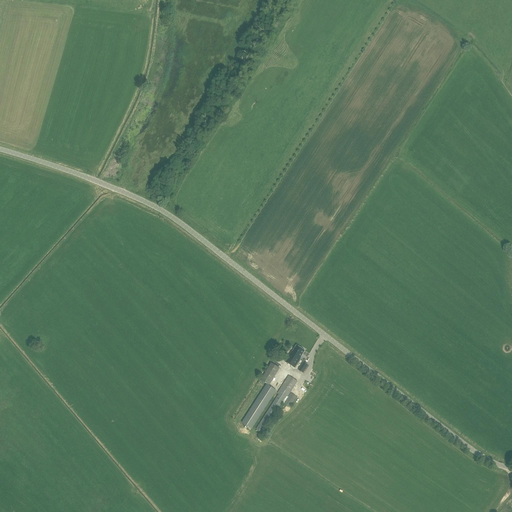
[(285,362),(294,368),(301,357),(300,357),(304,351),(296,345),(292,351),(285,362)]
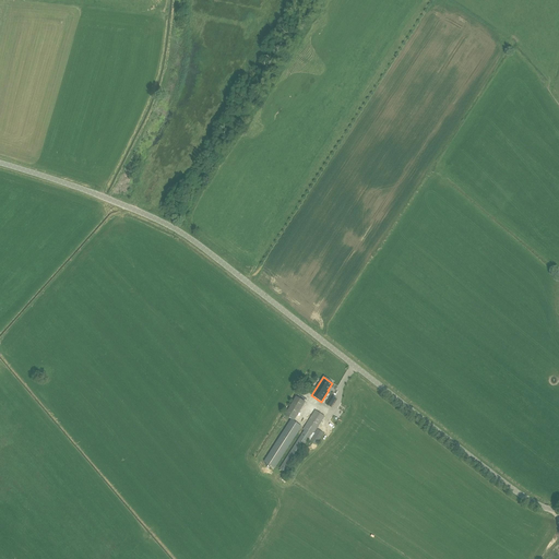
[(325,404),(331,407),(336,399),(331,395),(325,404)]
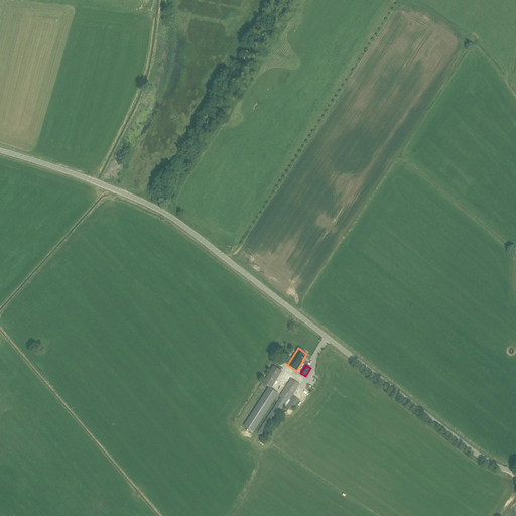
[(272,368),(263,382),(272,388),(281,374),(272,368)]
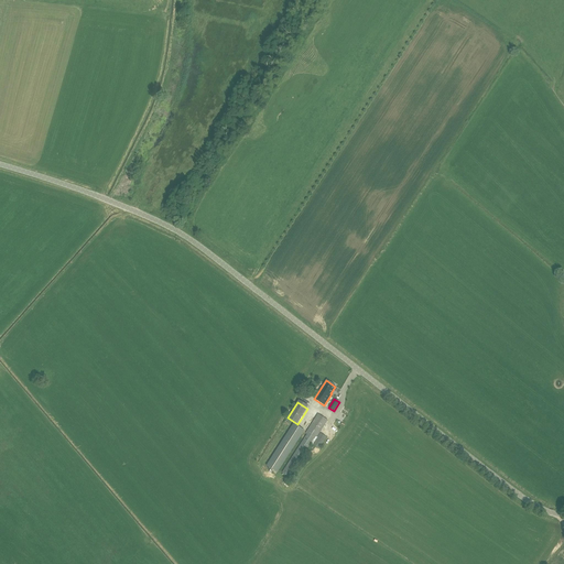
[(282,473),(289,477),(311,444),(320,448),(327,437),(320,433),(328,420),(318,414),(306,433),(307,434),(282,473)]
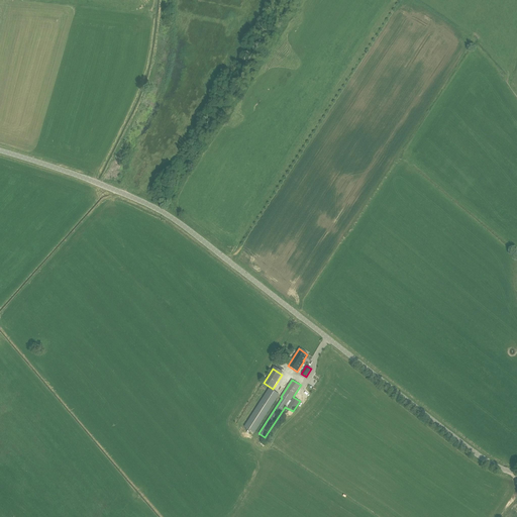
[(244,426),(254,433),(279,394),(269,388),(244,426)]
